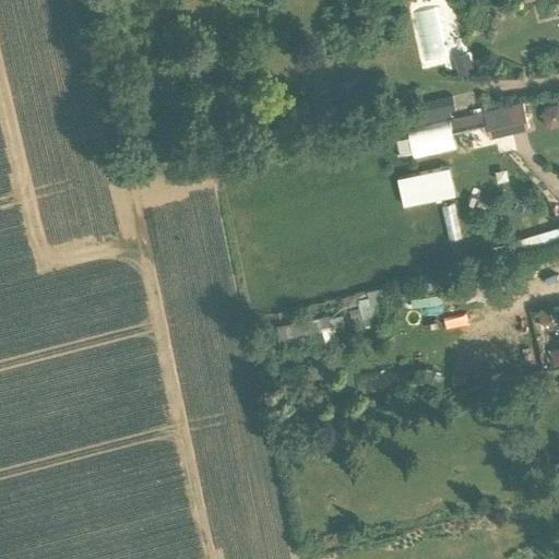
[(454,111),(456,111),(453,96),(418,103),(421,118),(454,111)]
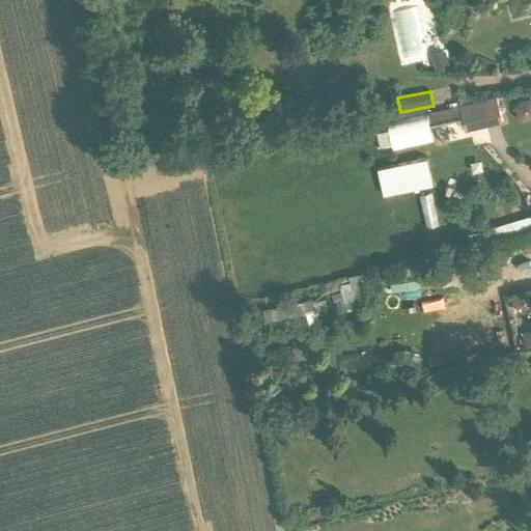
[(516,121),(530,115),(530,96),(529,93),(508,102),(516,121)]
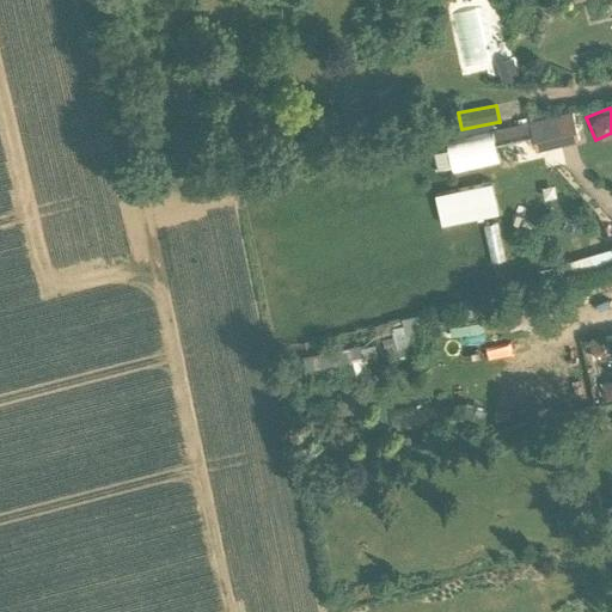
[(574,112),(530,123),(537,153),(580,142),(574,112)]
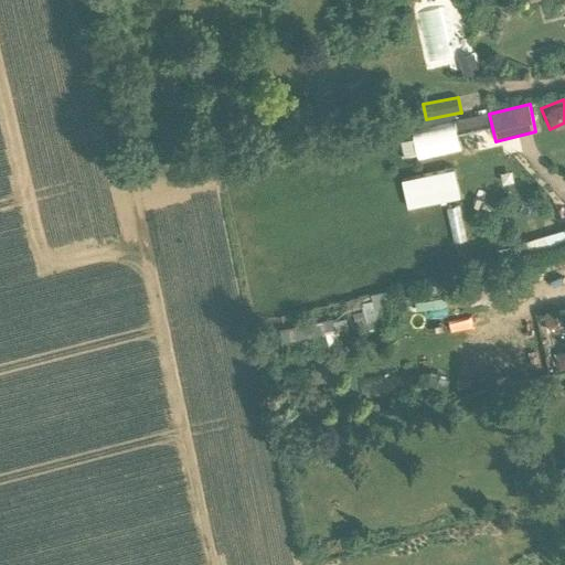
[(486,112),(451,118),(455,130),(488,123),(486,112)]
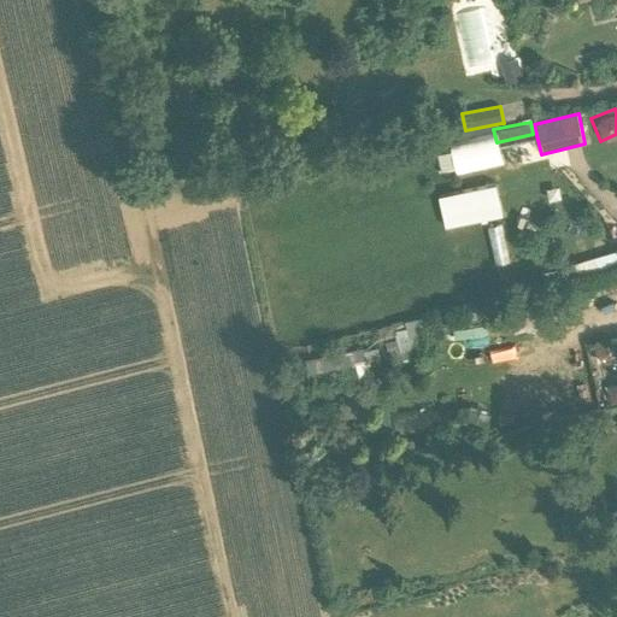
[(435,146),(439,171),(499,164),(495,137),(435,146)]
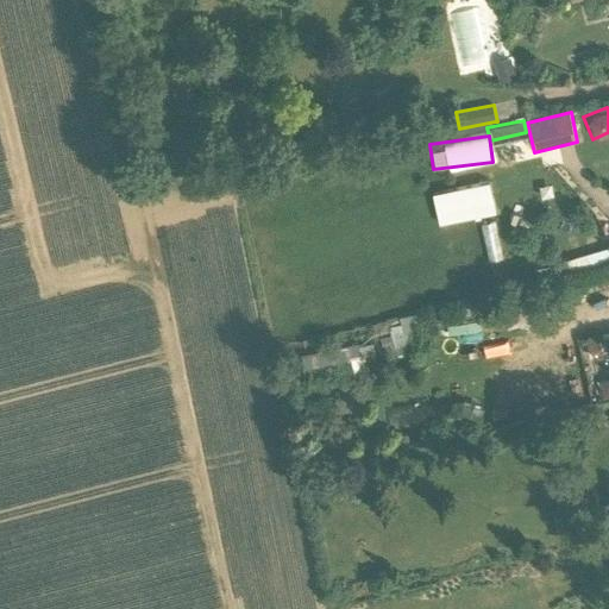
[(490,182),(434,194),(440,226),(497,214),(490,182)]
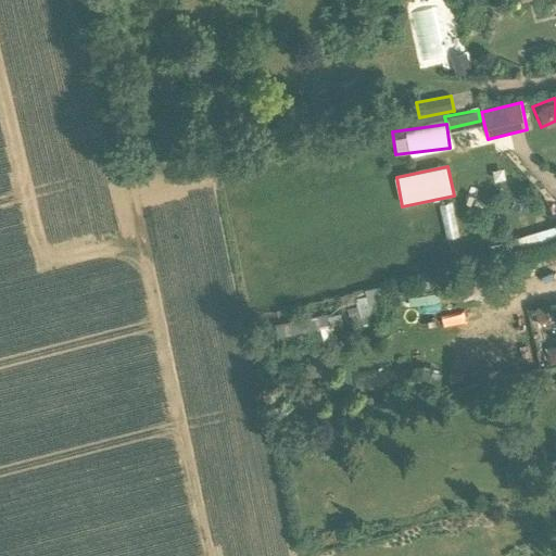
[(550,312),(536,315),(540,328),(553,325),(550,312)]
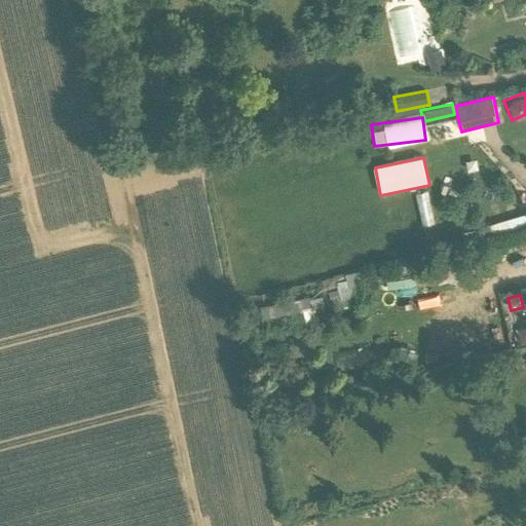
[(397,367),(411,372),(417,353),(403,348),(397,367)]
